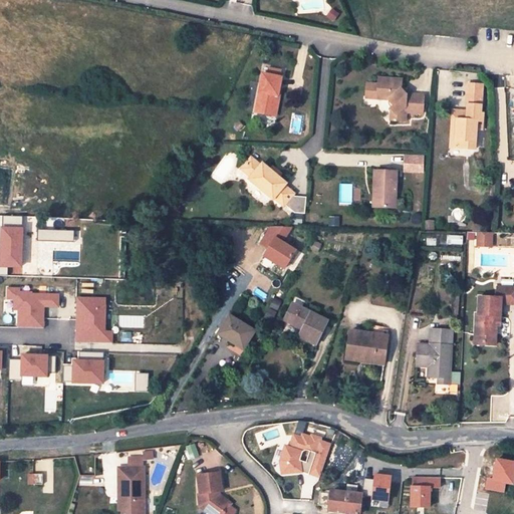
[(325,16),(331,20),(337,14),(331,9),(325,16)]
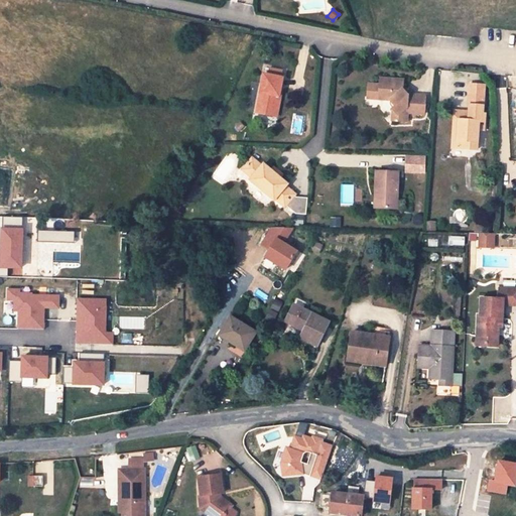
[(267,76),(281,78),(282,71),(268,69),(267,76)]
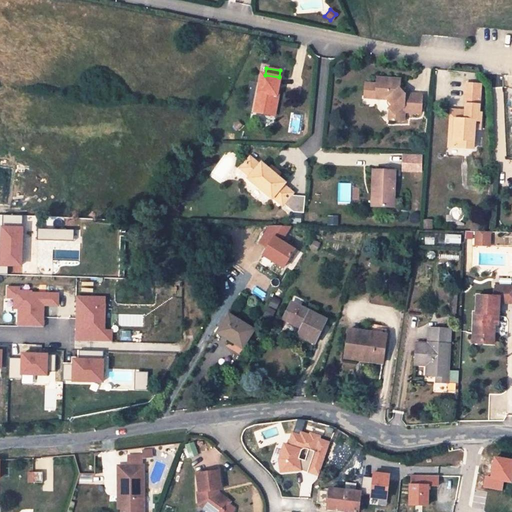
[(279,77),(265,75),(261,74),(254,112),(272,115),(275,98),(277,98),(280,77),(279,77)]
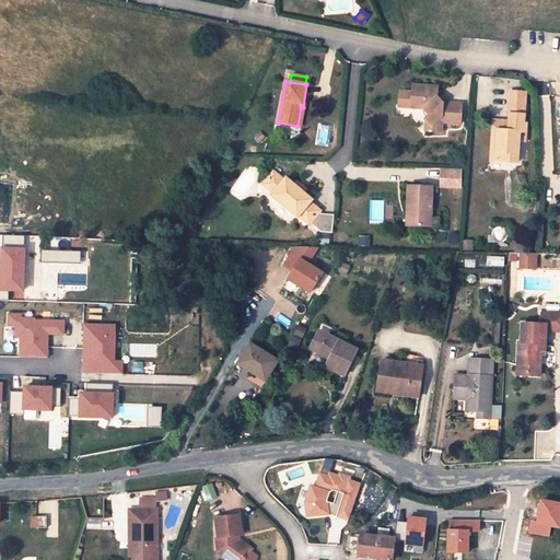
[(431,131),(442,131),(442,123),(461,124),(462,105),(447,104),(442,104),(436,96),(436,93),(438,88),(412,85),(411,92),(400,91),(399,105),(415,106),(415,108),(423,109),(429,116),(426,118),(426,119),(432,126),(431,131)]
